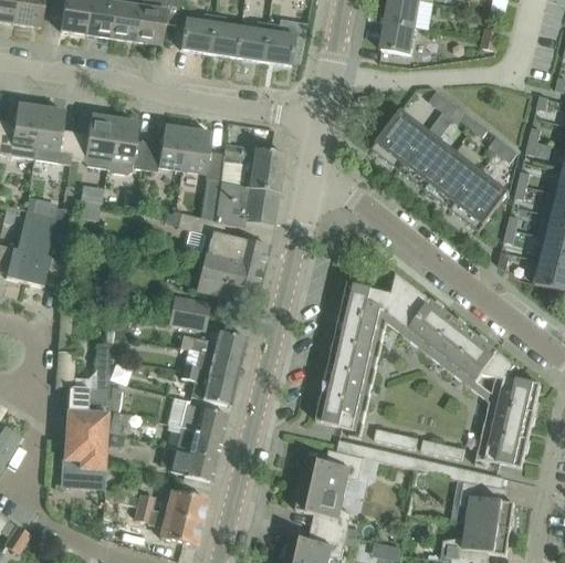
[(0,0),(0,20),(14,23),(18,0),(0,0)]
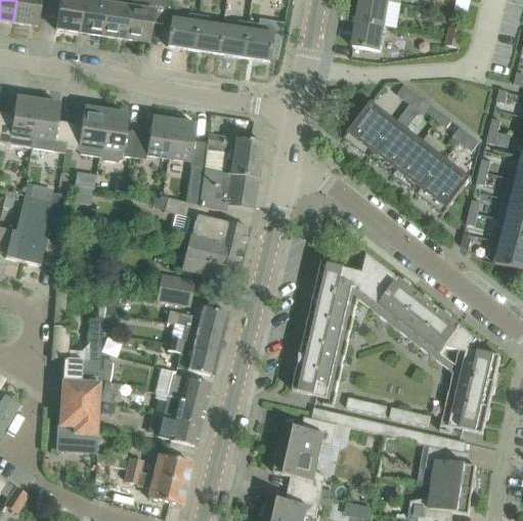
[(16,0),(13,22),(38,25),(41,0),(16,0)]
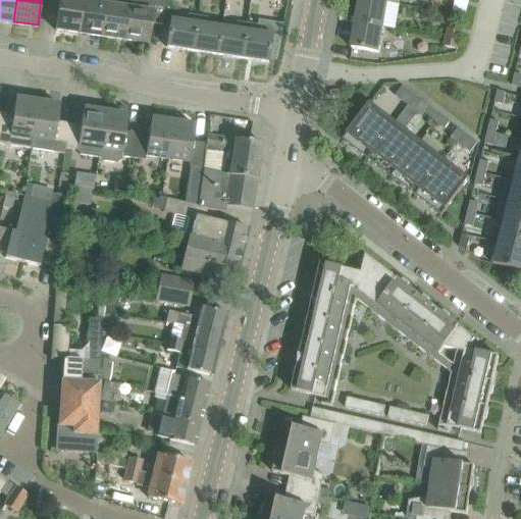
[(59,0),(55,28),(80,31),(84,0),(59,0)]
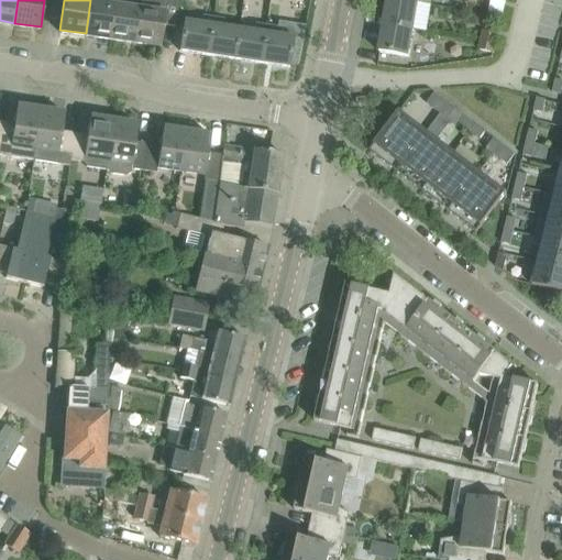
[(110,37),(116,0),(105,0),(105,1),(98,0),(90,0),(86,33),(110,37)]
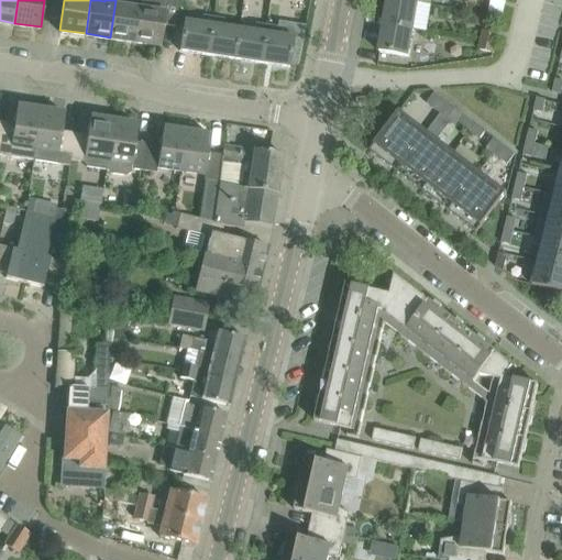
[(141,7),(140,7),(129,4),(128,0),(116,0),(110,37),(135,41),(141,7)]
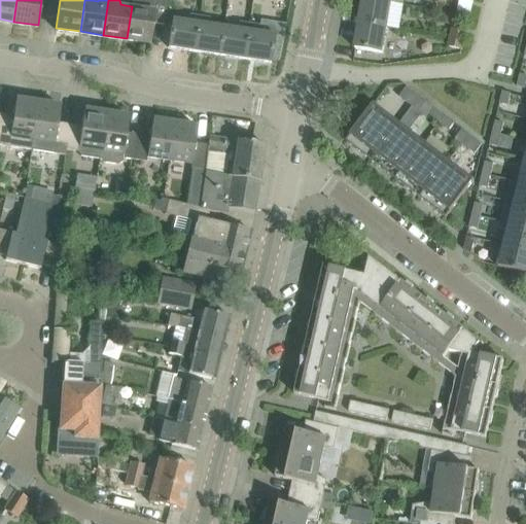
[(132,0),(131,6),(132,6),(127,38),(150,42),(156,0),(132,0)]
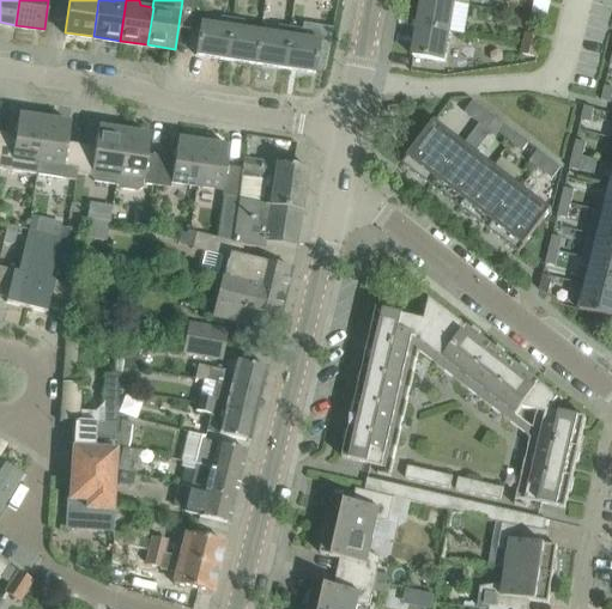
[(468,0),(423,0),(419,23),(450,28),(450,26),(464,29),(468,0)]
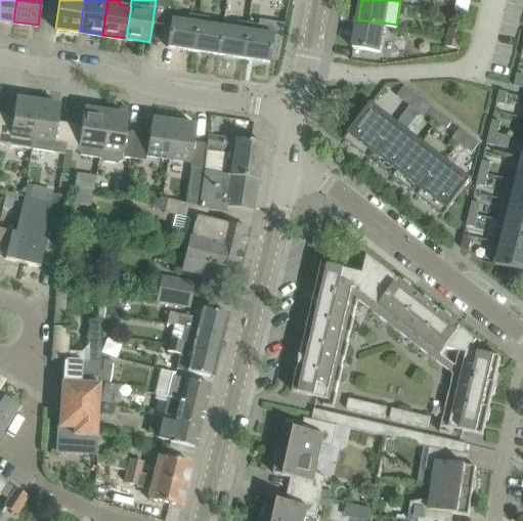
[(194,48),(198,23),(173,18),(169,44),(194,48)]
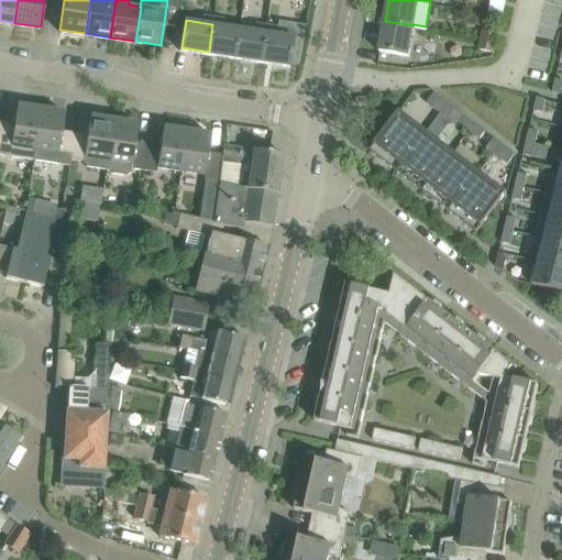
[(409,53),(414,25),(385,21),(381,48),(409,53)]
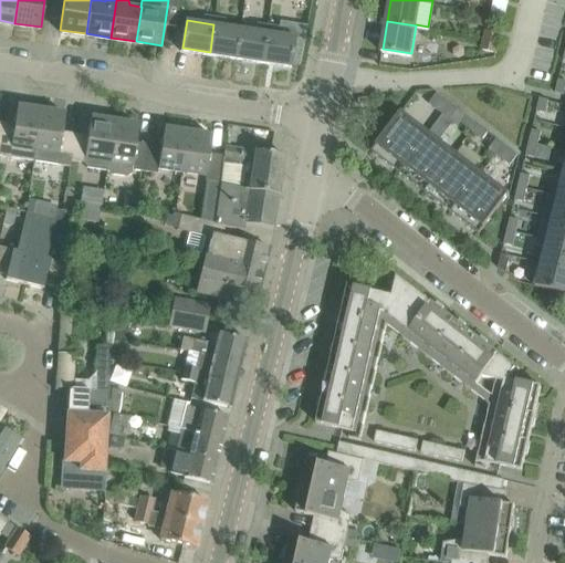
[(236,56),(240,29),(213,24),(210,52),(236,56)]
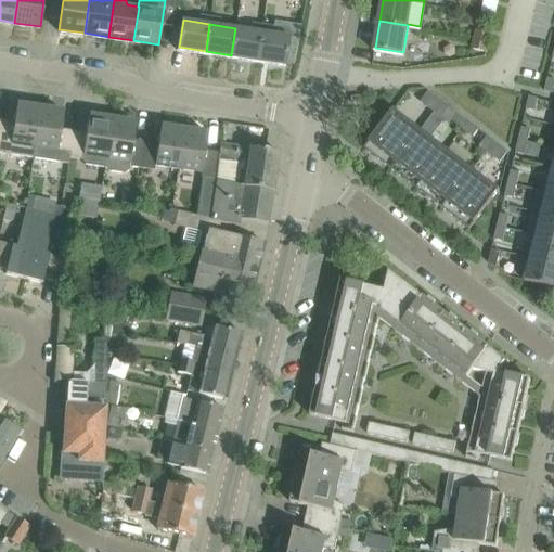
[(476,37),(490,40),(492,31),(478,27),(476,37)]
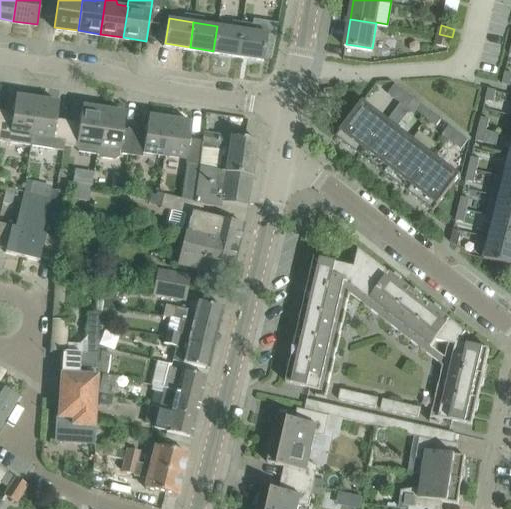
[(237,54),(241,29),(217,26),(213,51),(237,54)]
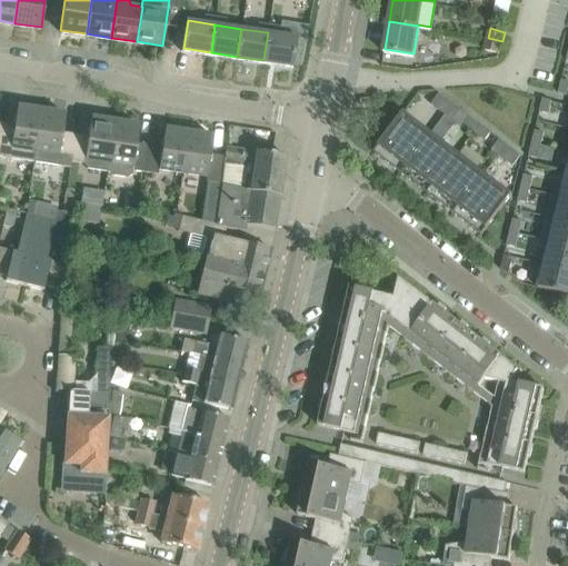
[(296,37),(294,37),(268,32),(263,60),(291,65),(296,37)]
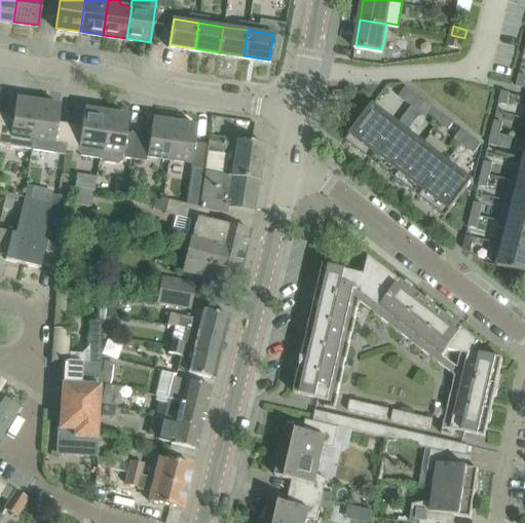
[(462,46),(464,38),(451,35),(449,43),(462,46)]
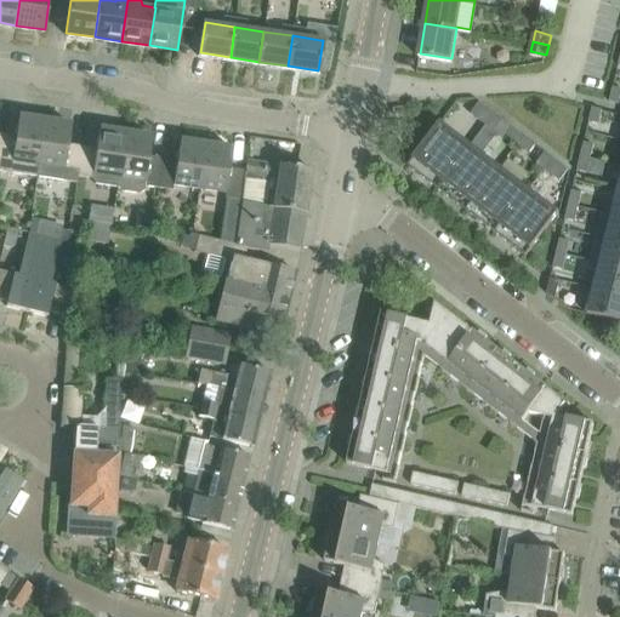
[(471,110),(479,116),(488,106),(481,100),(471,110)]
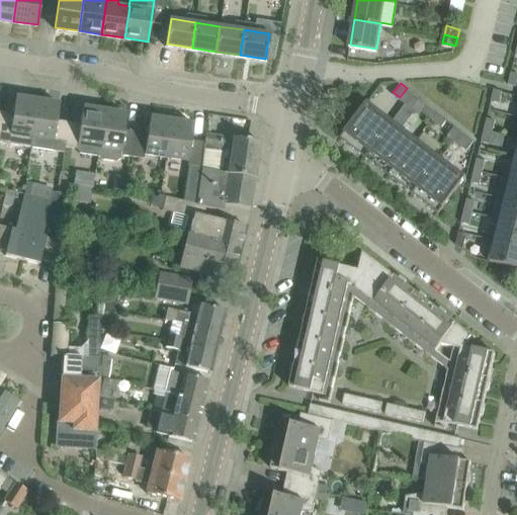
[(500,101),(503,89),(495,87),(492,99),(500,101)]
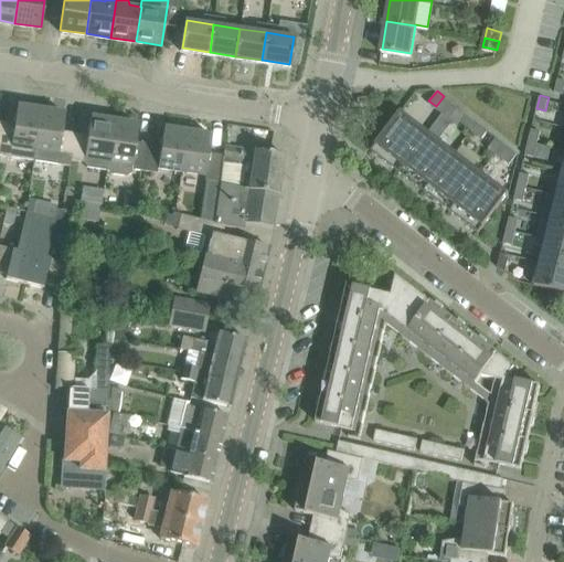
[(436,106),(443,112),(451,102),(444,96),(436,106)]
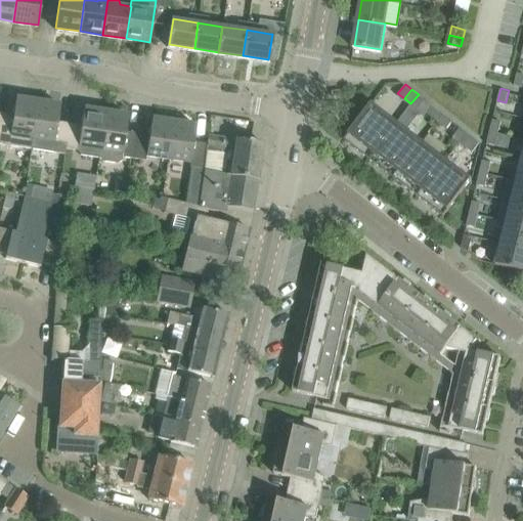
[(418,109),(425,98),(419,94),(410,103),(418,109)]
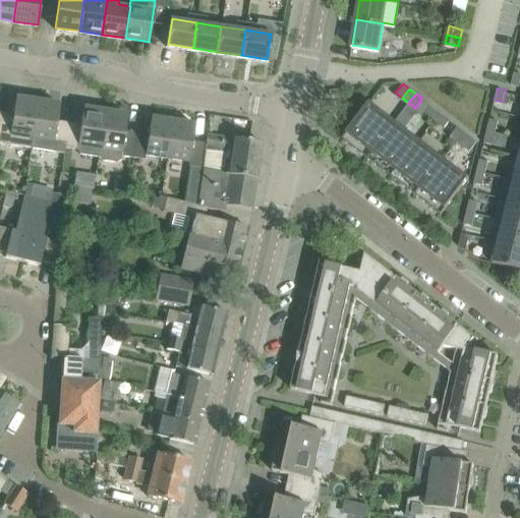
[(2,110),(0,122),(0,141),(32,147),(33,136),(35,136),(38,118),(34,117),(36,98),(16,95),(13,112),(2,110)]
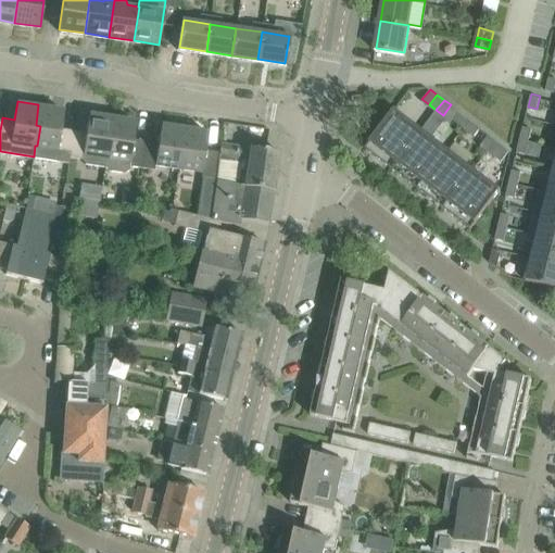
[(35,146),(34,156),(68,162),(70,155),(74,128),(61,127),(64,109),(43,107),(40,105),(40,104),(39,104),(38,104),(36,125),(40,126),(37,146),(35,146)]
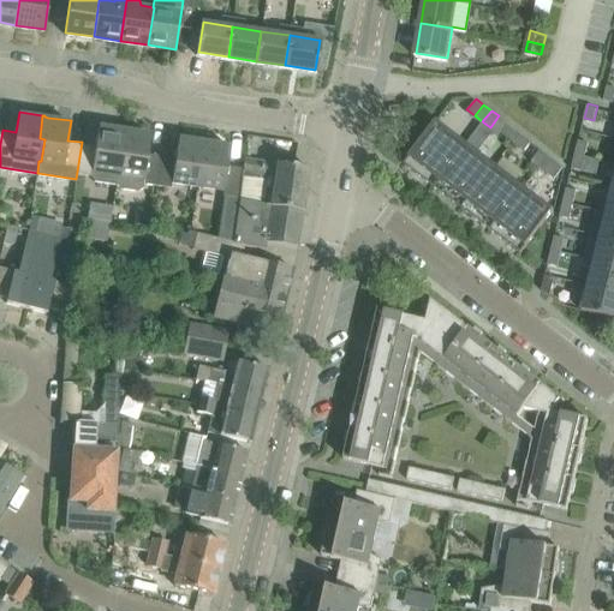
[(434,184),(466,141),(437,118),(404,161),(434,184)]
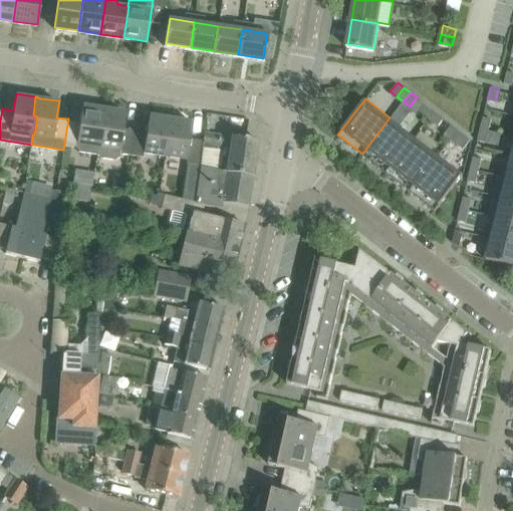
[(68,118),(64,144),(76,146),(79,149),(97,152),(98,144),(100,145),(103,126),(99,125),(102,106),(101,106),(101,102),(86,100),(85,104),(82,103),(80,120),(68,118)]
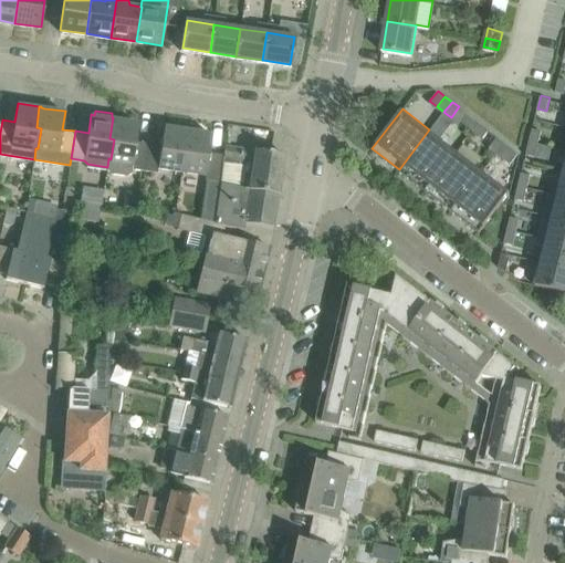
[(462,121),(472,128),(478,122),(468,113),(462,121)]
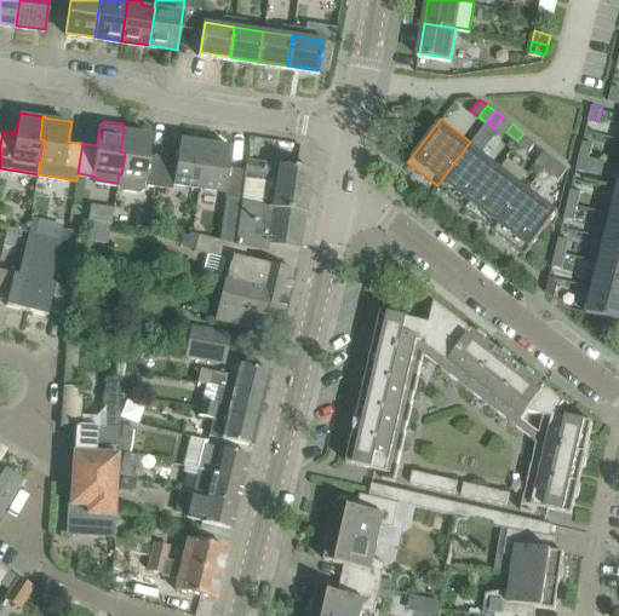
[(119,173),(118,183),(119,183),(120,188),(139,190),(144,186),(144,183),(159,185),(164,155),(149,154),(152,133),(126,130),(126,128),(124,128),(120,151),(125,153),(121,174),(119,173)]
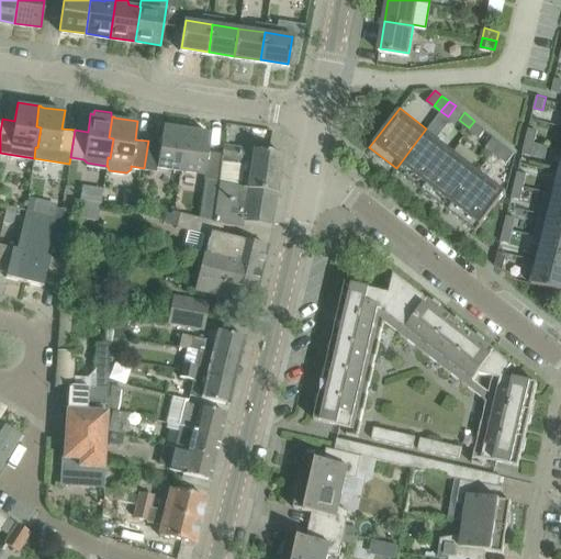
[(480,135),(485,129),(474,121),(469,127),(480,135)]
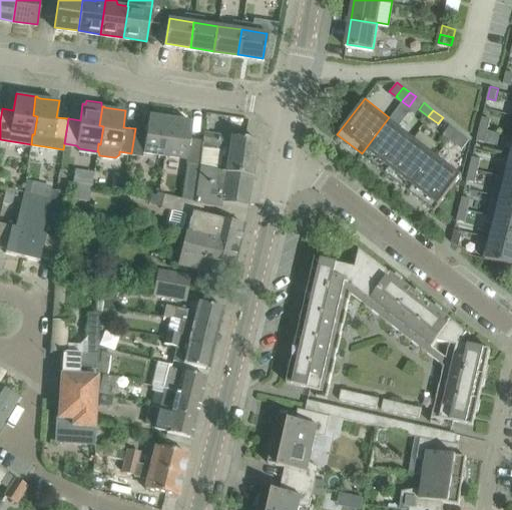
[(135,128),(131,153),(142,155),(143,150),(167,154),(169,136),(165,135),(168,116),(149,113),(146,130),(135,128)]
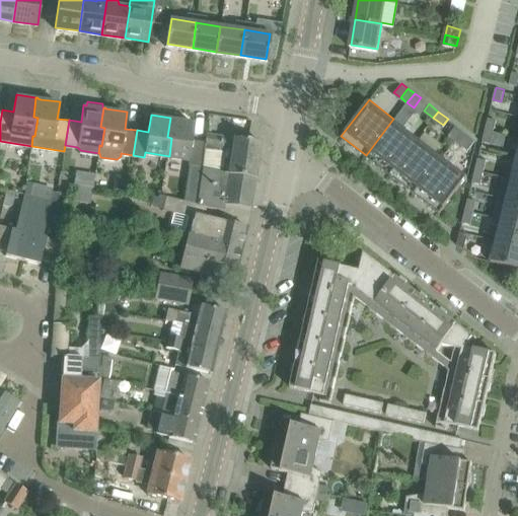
[(489,117),(486,129),(494,131),(496,119),(489,117)]
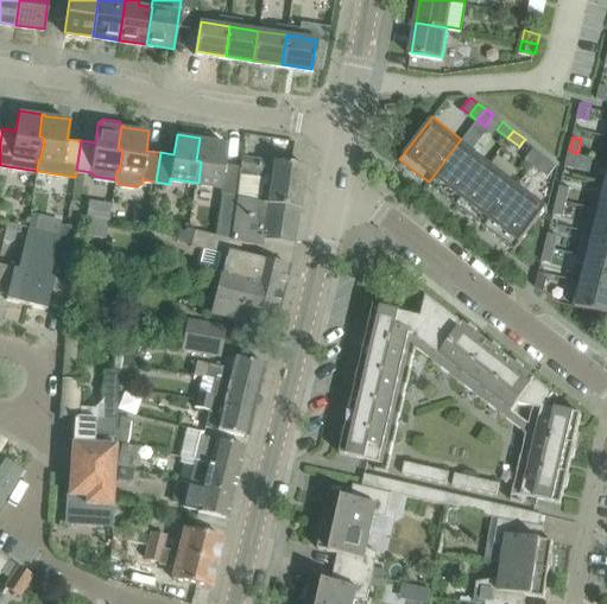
[(200,138),(196,160),(201,161),(198,183),(221,186),(221,191),(234,194),(235,188),(239,164),(225,161),(228,142),(202,139),(202,138),(200,138)]
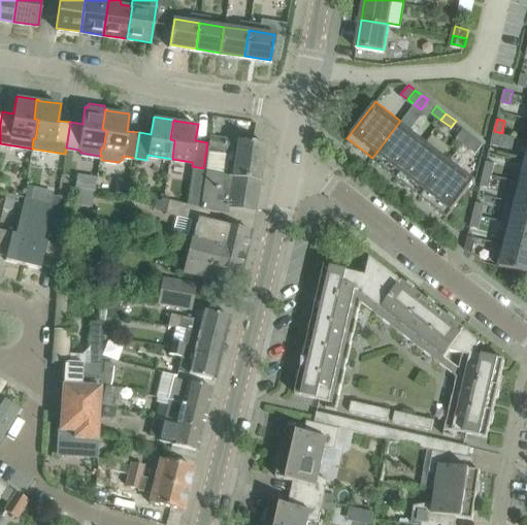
[(397,177),(425,140),(400,121),(372,158),(397,177)]
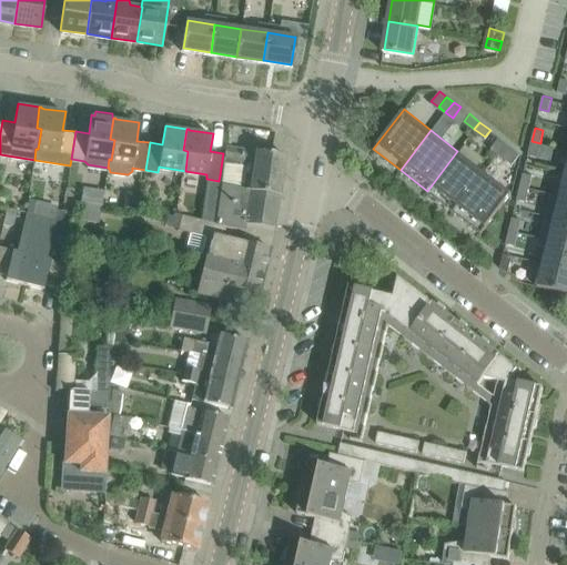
[(490,147),(498,152),(506,142),(499,137),(490,147)]
